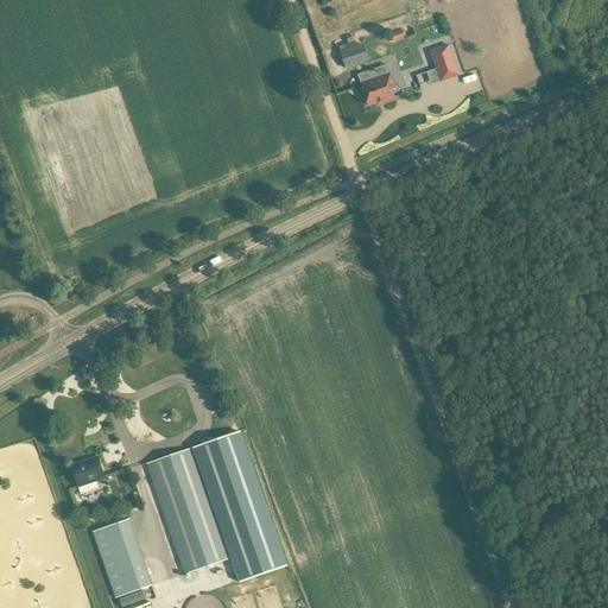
[(404,30),(394,33),(396,40),(406,37),(404,30)]
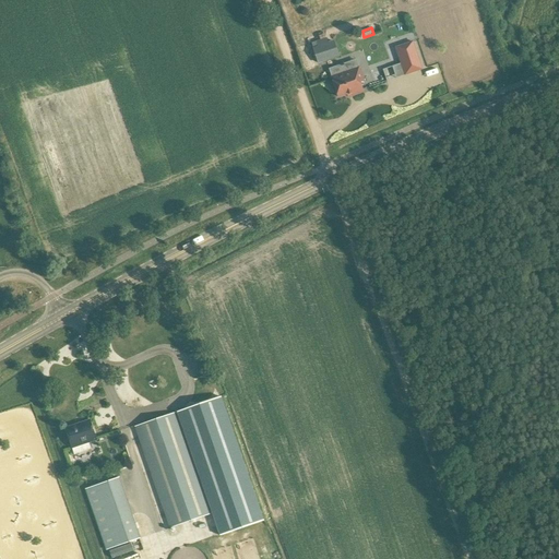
[(311,43),(313,48),(319,62),(339,56),(334,42),(321,46),(319,40),(311,43)]
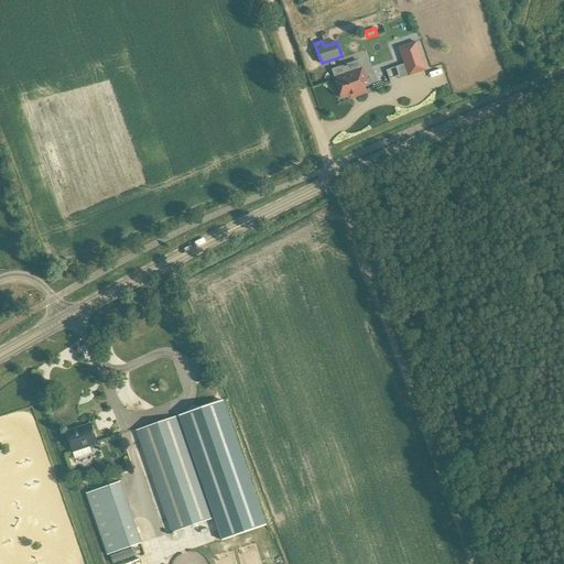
[(416,42),(400,47),(405,64),(409,75),(425,69),(416,42)]
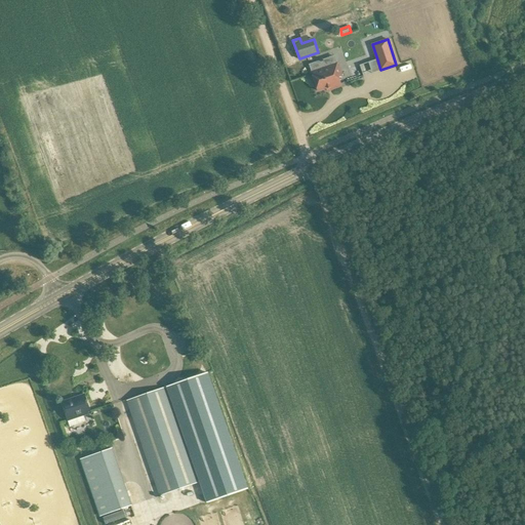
[(324,73),(313,76),(318,90),(330,86),(331,89),(341,85),(338,77),(341,76),(337,63),(336,64),(323,68),(324,73)]
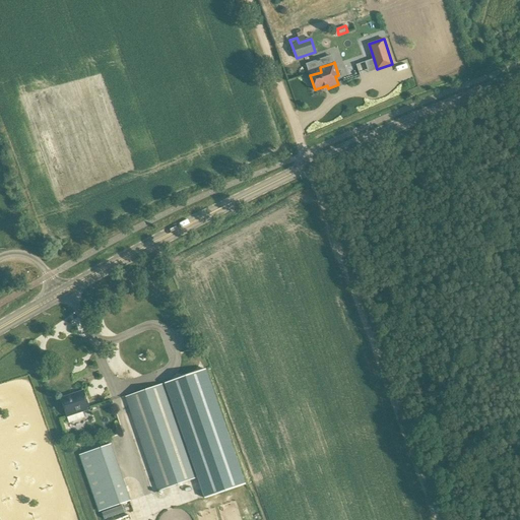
[(205,369),(164,383),(197,477),(204,498),(245,483),(205,369)]
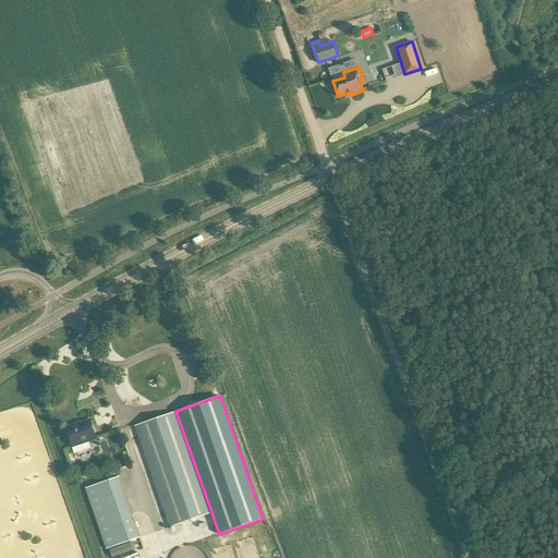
[(135,425),(170,526),(211,512),(176,411),(135,425)]
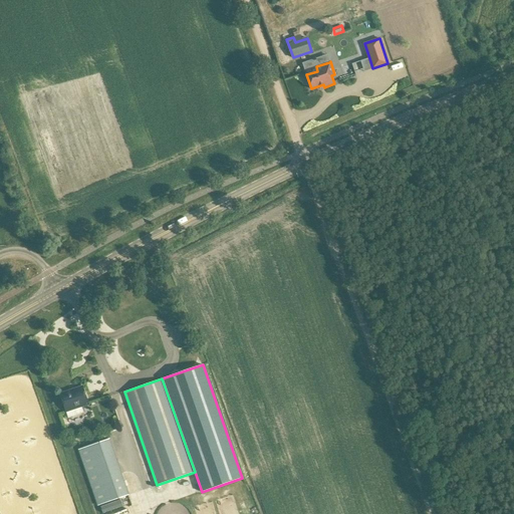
[(83,386),(60,394),(68,419),(83,413),(81,407),(89,405),(83,386)]
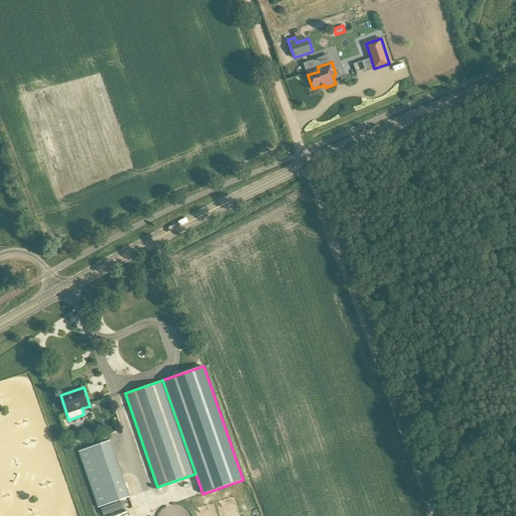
[(80,452),(98,508),(129,497),(109,440),(80,452)]
